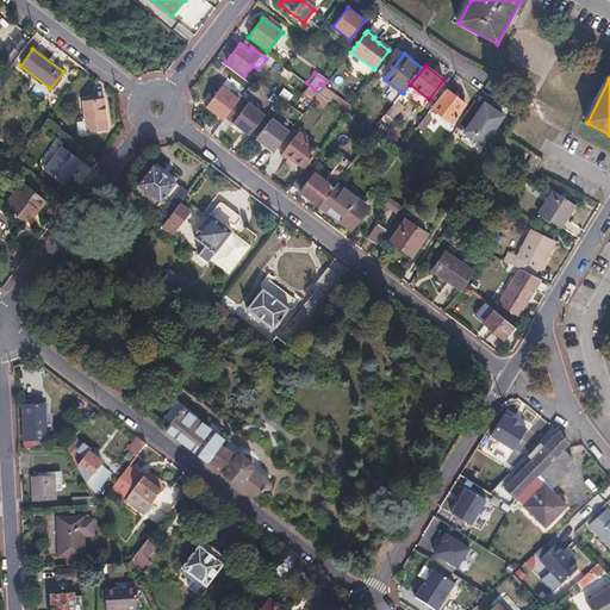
[(223,120),(241,98),(234,92),(231,94),(221,87),(205,106),(223,120)]
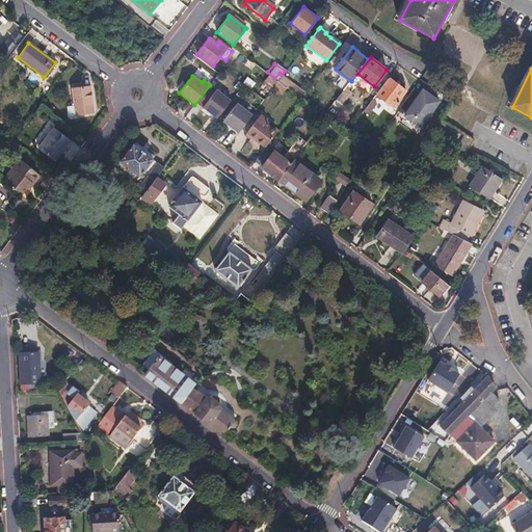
[(270,76),(267,80),(273,84),(271,86),(273,87),(277,82),(270,76)]
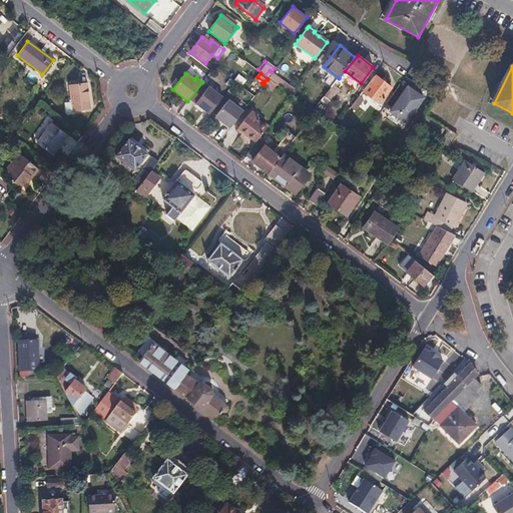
[(272,74),(268,79),(291,96),(295,92),(272,74)]
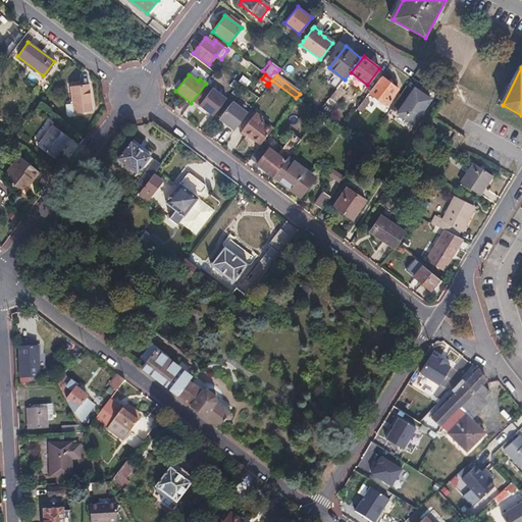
[(399,89),(381,76),(369,93),(386,105),(399,89)]
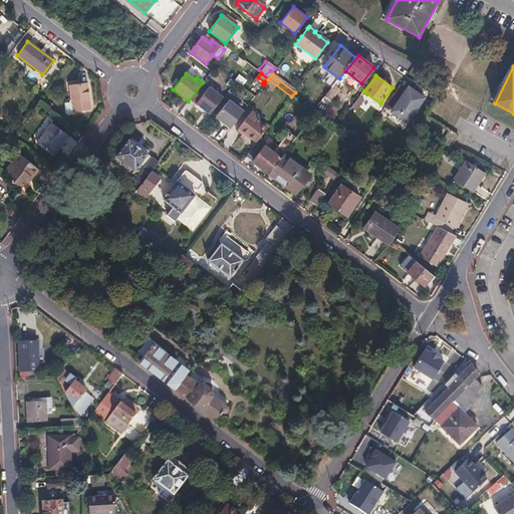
[(258,77),(255,81),(262,86),(264,84),(262,83),(264,81),(258,77)]
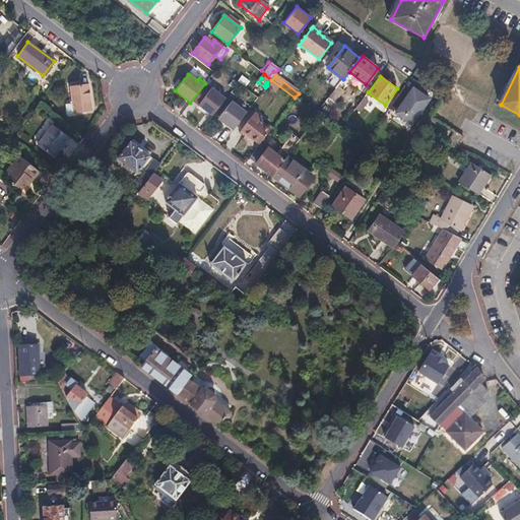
[(345,80),(343,79),(328,98),(334,103),(343,90),(340,87),(345,80)]
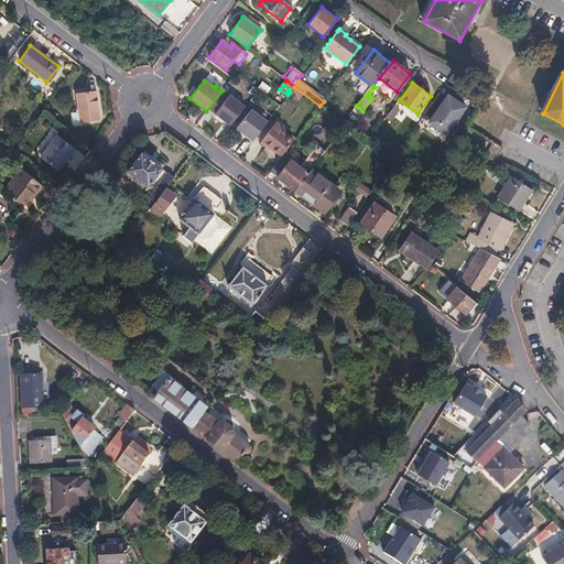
[(294,87),(290,93),(299,99),(300,98),(316,110),(320,106),(294,87)]
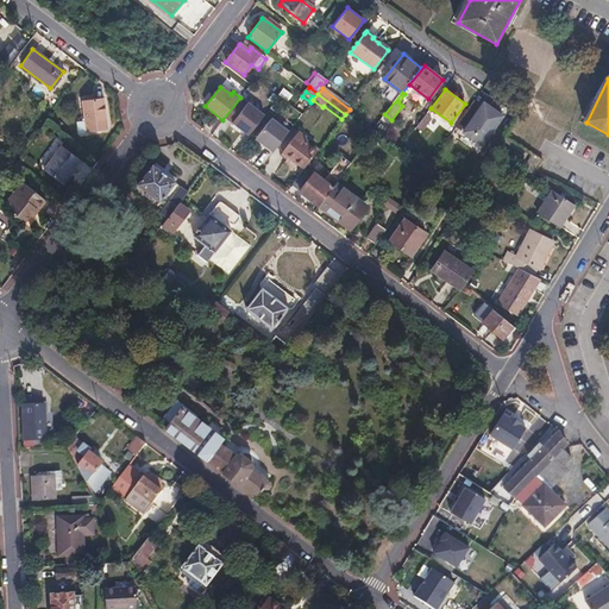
[(102,98),(81,100),(87,132),(108,129),(102,98)]
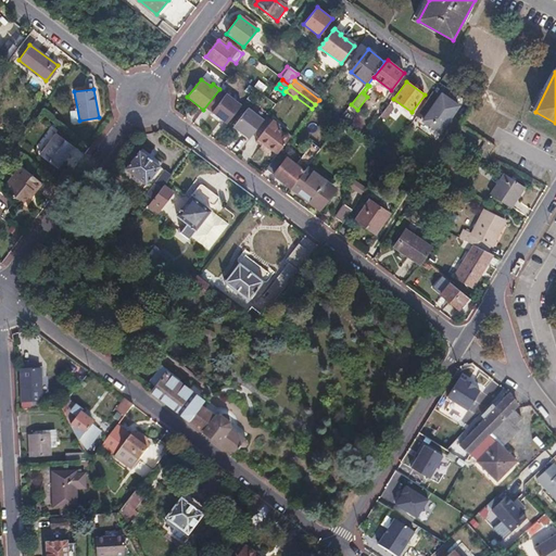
[(429,128),(443,137),(463,106),(442,93),(424,121),(417,116),(413,123),(427,131),(429,128)]
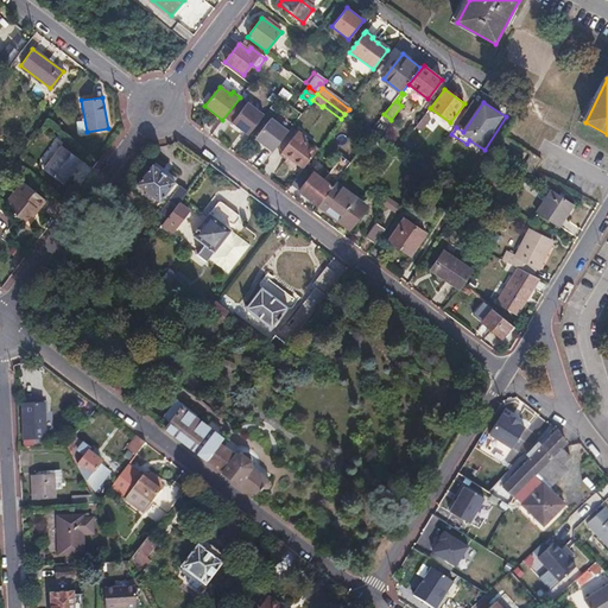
[(247,135),(264,115),(247,103),(232,124),(247,135)]
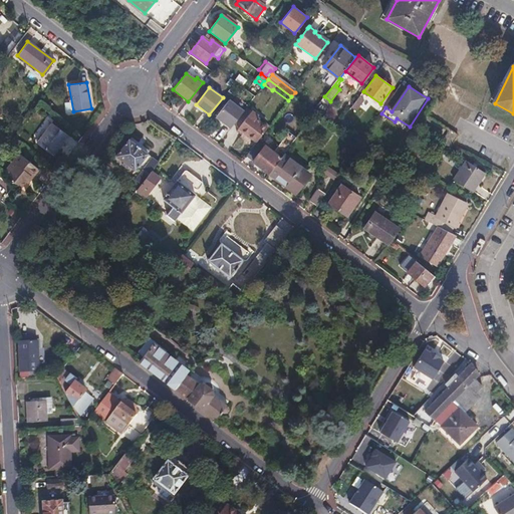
[(364,100),(359,96),(351,107),(356,111),(364,100)]
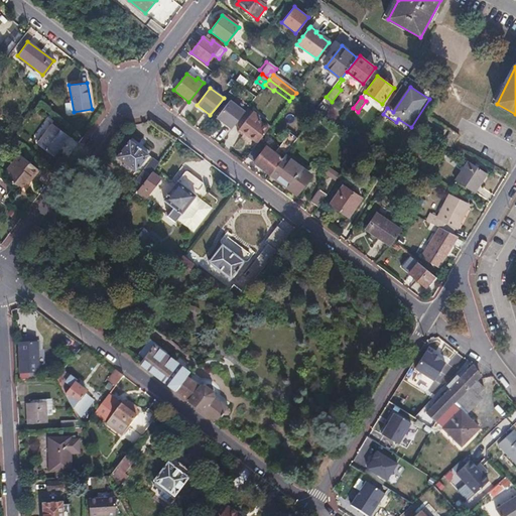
[(231,129),(244,112),(230,101),(217,118),(231,129)]
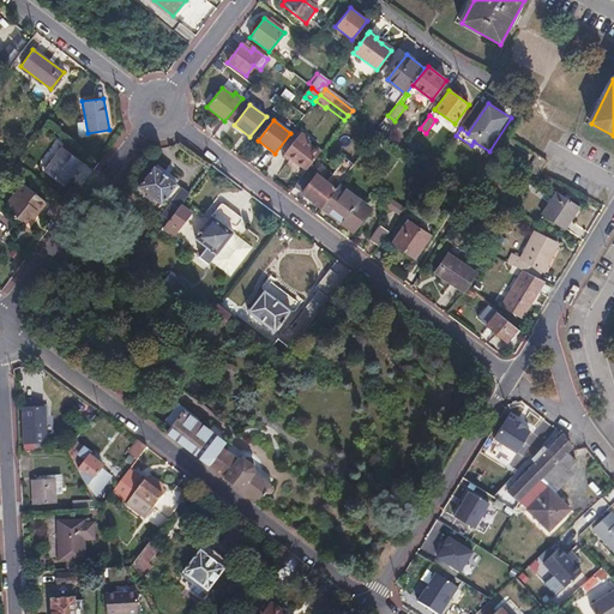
[(307,138),(301,134),(286,154),(306,170),(308,168),(319,154),(305,142),(307,138)]
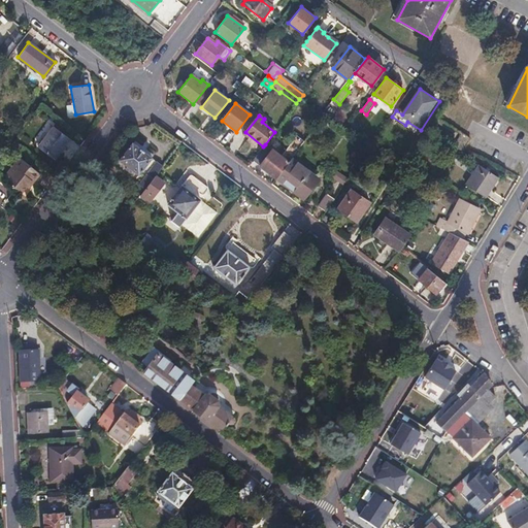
[(69,138),(53,125),(37,145),(54,159),(60,151),(63,146),(69,138)]
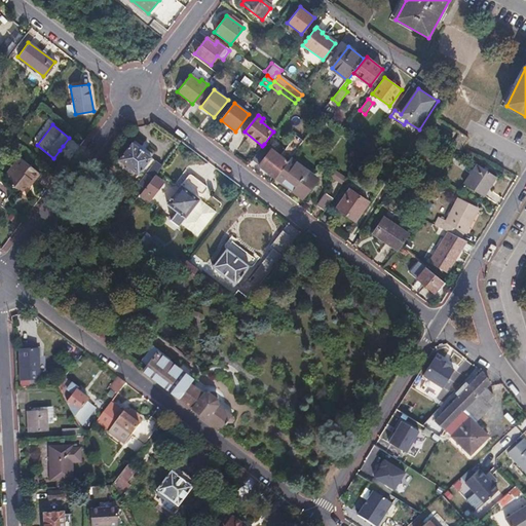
[(300,145),(292,139),(284,150),(292,156),(300,145)]
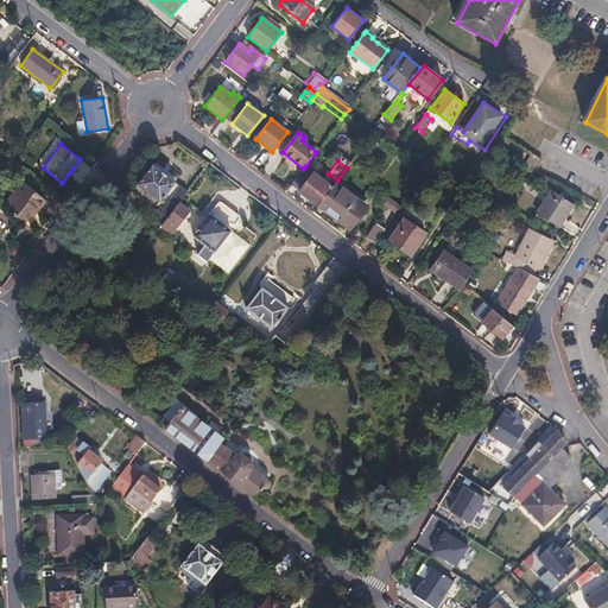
[(152,165),(137,185),(159,202),(175,182),(152,165)]
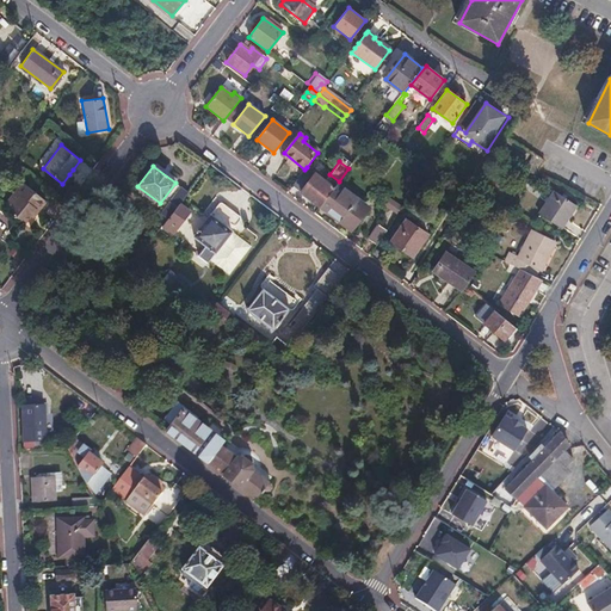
[(307,167),(304,170),(291,186),(320,207),(334,187),(307,167)]
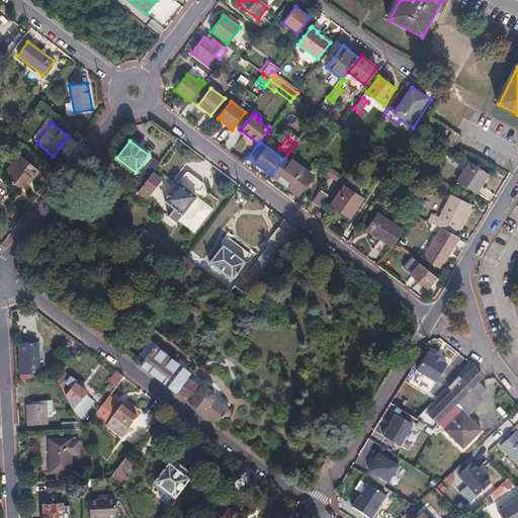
[(299,151),(295,148),(290,155),(294,158),(299,151)]
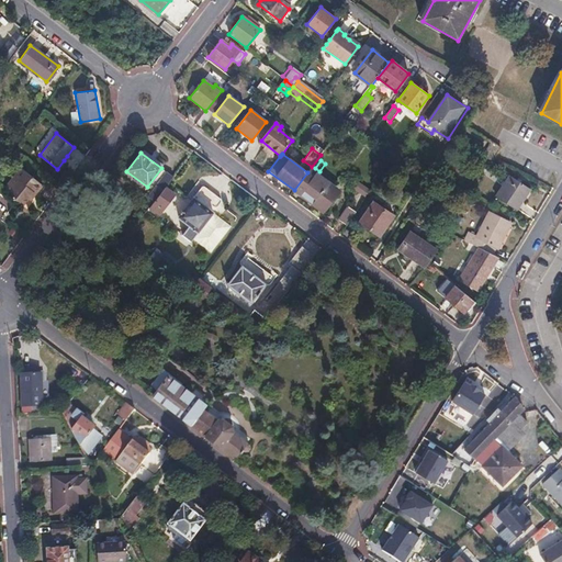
[(42,183),(21,167),(4,190),(23,204),(34,191),(36,192),(42,183)]
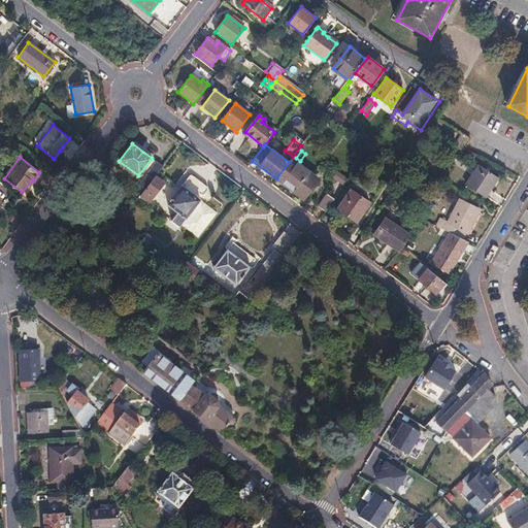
[(291,159),(289,162),(276,178),(294,193),(303,182),(301,179),(307,171),(291,159)]
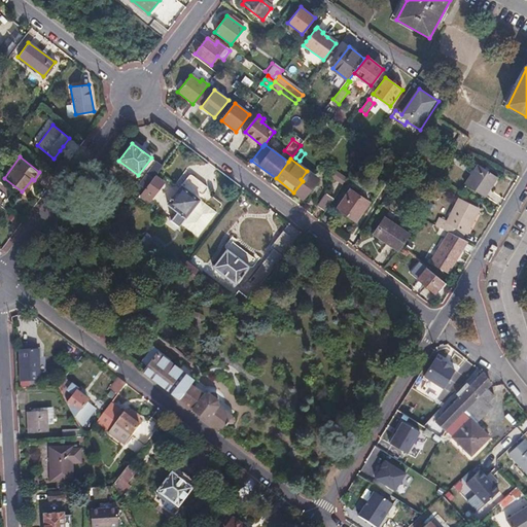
[(163,166),(156,161),(138,185),(144,189),(154,176),(163,166)]
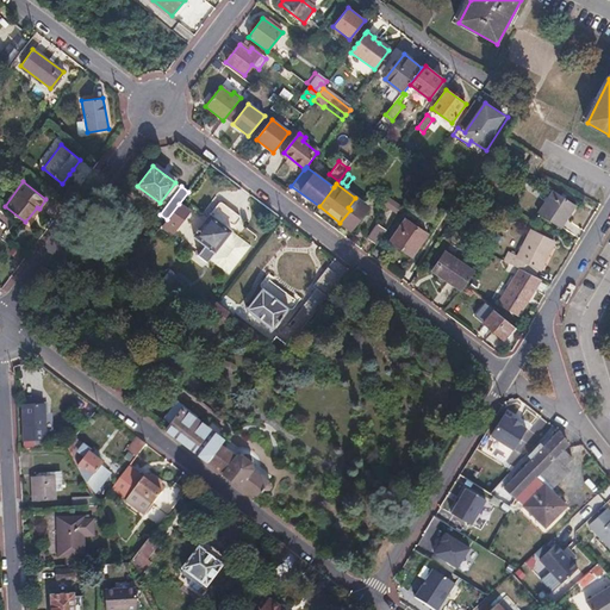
[(576,205),(554,190),(539,213),(559,228),(576,205)]
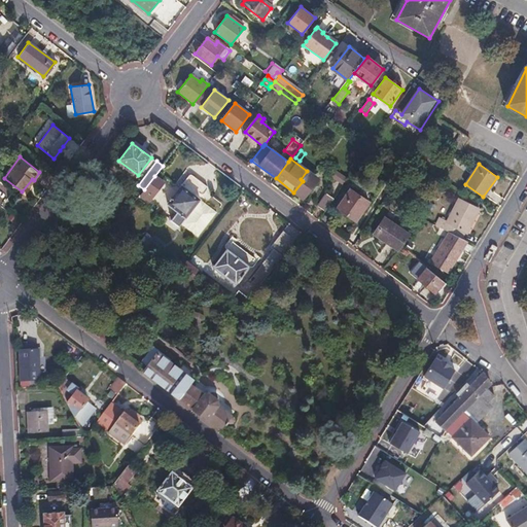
[(301,179),(303,181),(293,192),(303,199),(317,178),(307,171),(301,179)]
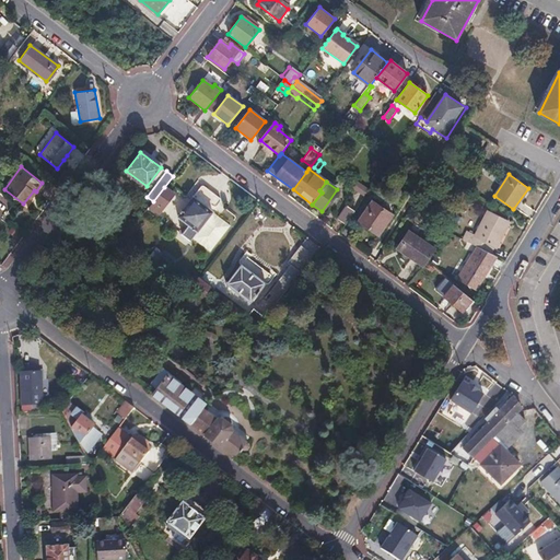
[(201,186),(193,198),(178,217),(189,225),(183,234),(191,241),(221,200),(201,186)]
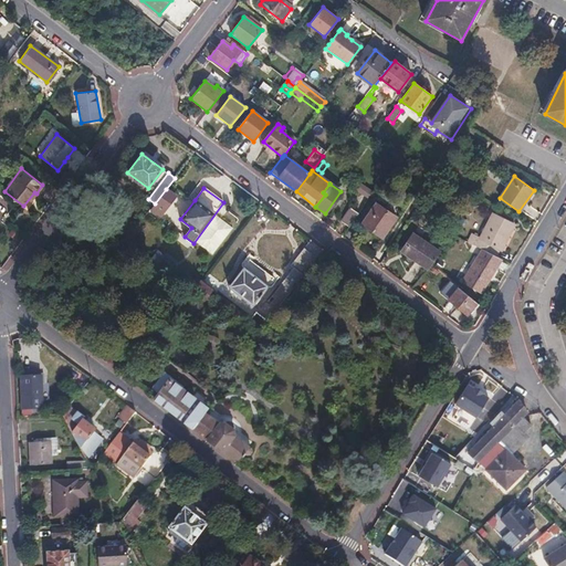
[(175,196),(166,189),(155,203),(150,210),(159,218),(175,196)]
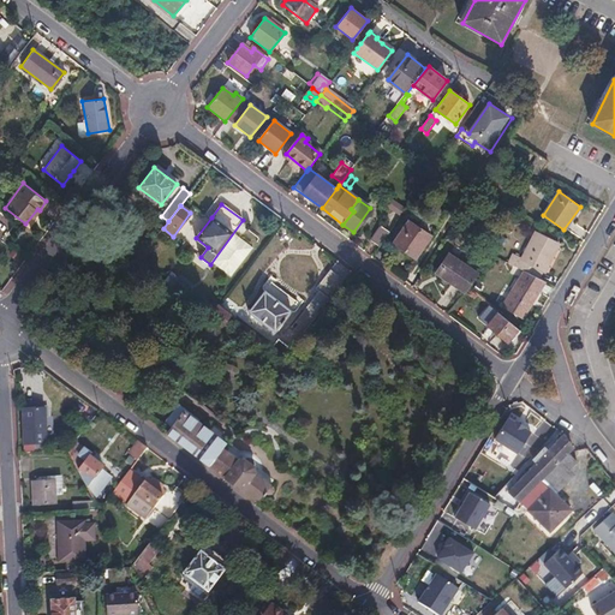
[(429,237),(406,221),(390,243),(413,258),(429,237)]
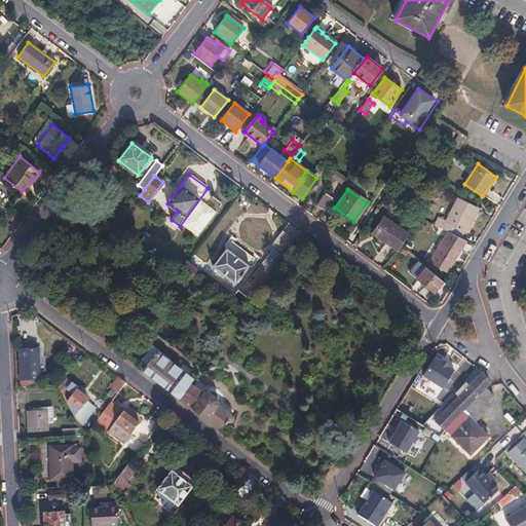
[(326,211),(333,199),(326,194),(317,205),(326,211)]
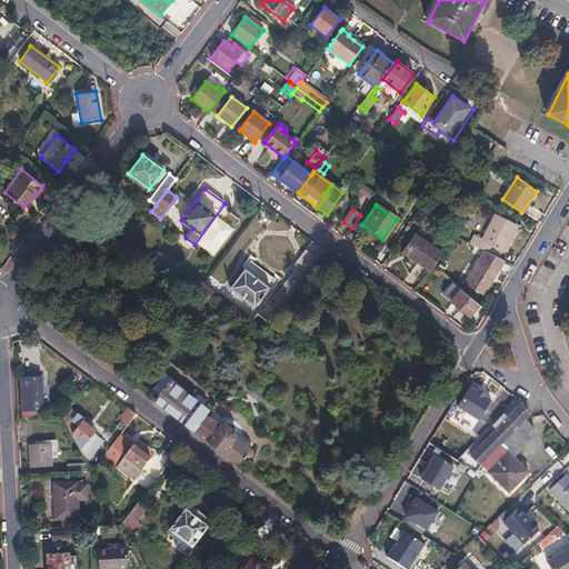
[(236,222),(225,215),(210,233),(221,242),(236,222)]
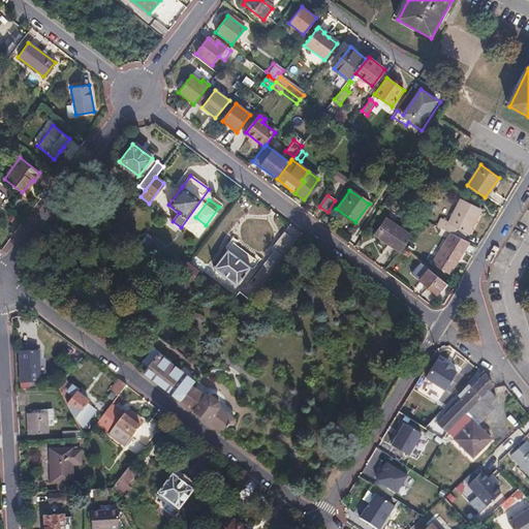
[(480,210),(460,199),(448,223),(440,219),(437,225),(450,232),(463,240),(466,234),(468,234),(480,210)]
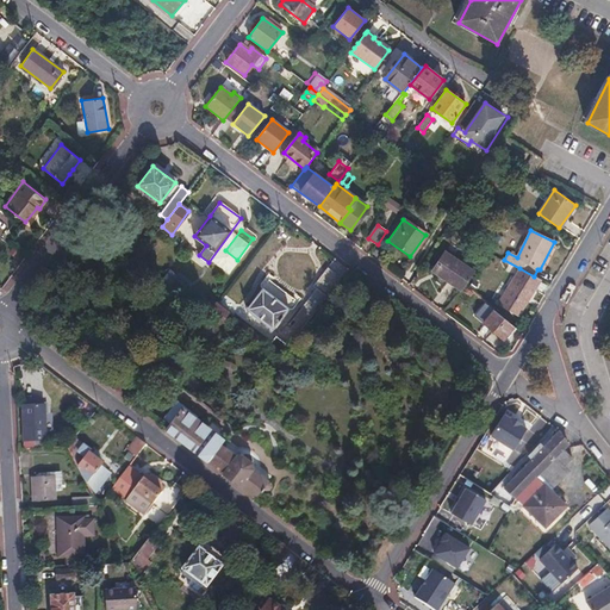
[(474,272),(446,253),(434,272),(462,292),(466,287),(474,272)]
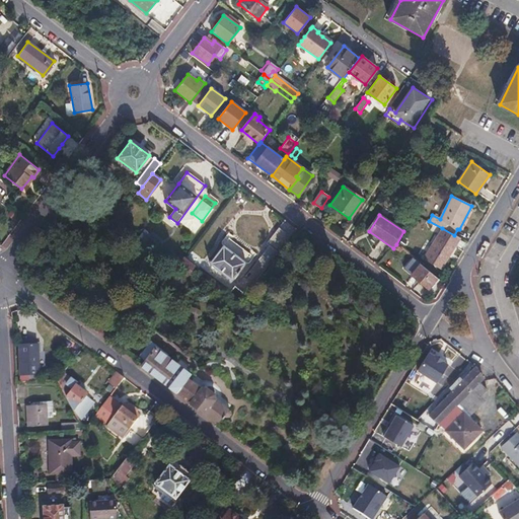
[(454,235),(442,228),(424,258),(440,269),(459,237),(454,235)]
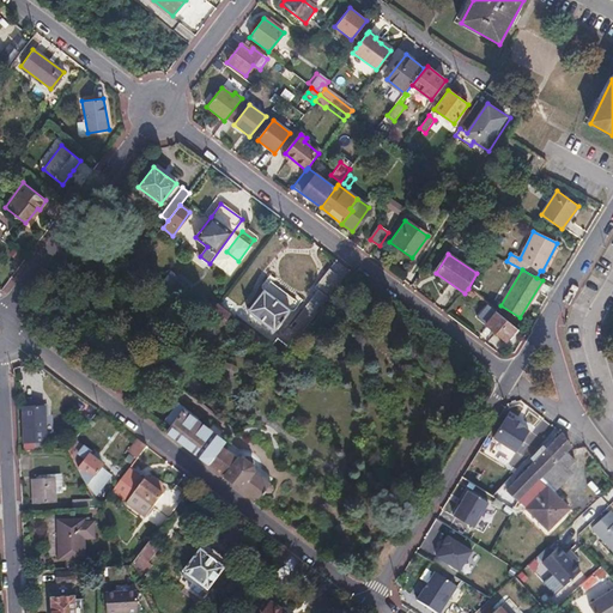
[(343,280),(329,271),(314,290),(317,292),(313,299),(322,307),(343,280)]
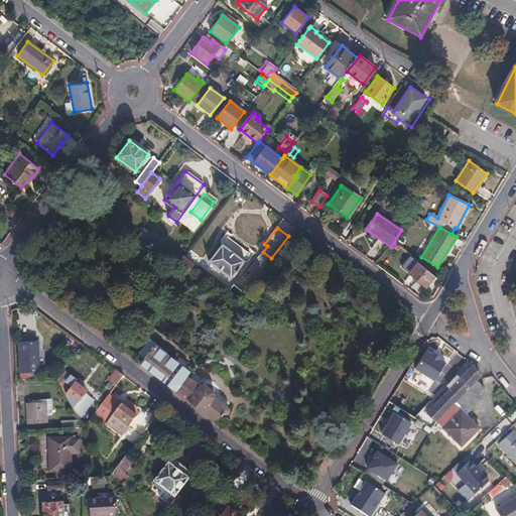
[(143,231),(137,238),(151,248),(152,249),(157,242),(143,231)]
